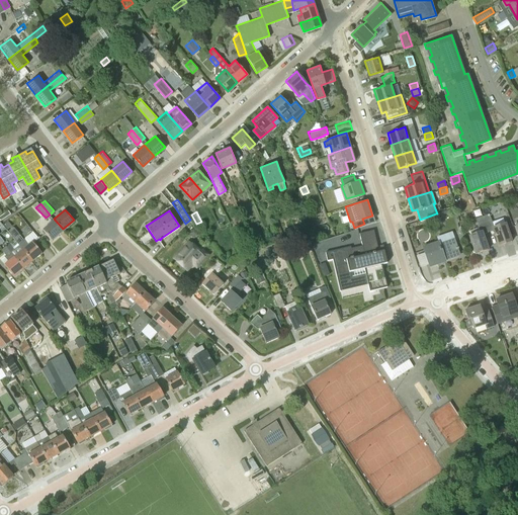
[(483,215),(488,231),(493,229),(499,244),(511,240),(505,222),(494,225),(489,211),(483,215)]
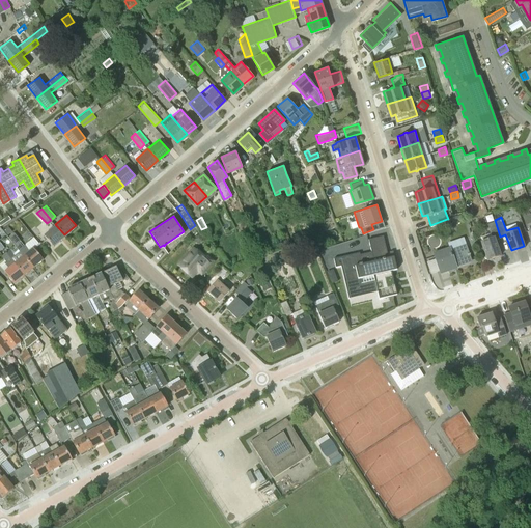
[(449,225),(447,219),(439,222),(441,228),(449,225)]
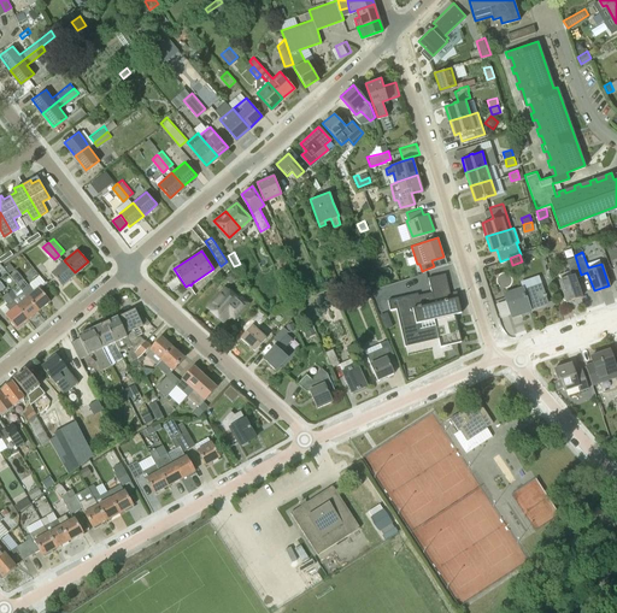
[(571,273),(558,278),(566,300),(581,295),(575,276),(581,275),(575,255),(566,258),(571,273)]
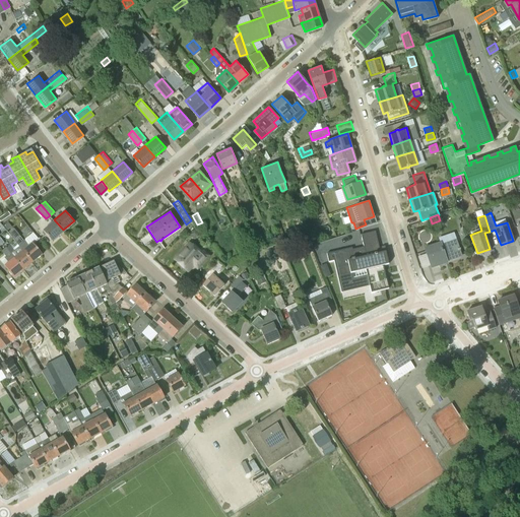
[(63,230),(54,219),(43,230),(52,240),(63,230)]
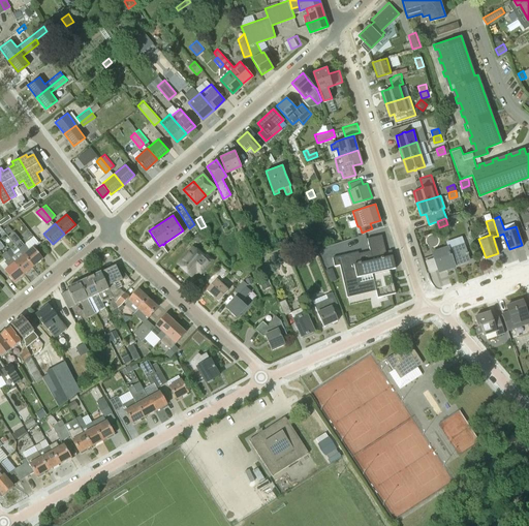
[(23,252),(33,265),(42,257),(32,245),(29,248),(25,243),(24,244),(13,231),(8,235),(20,248),(23,252)]
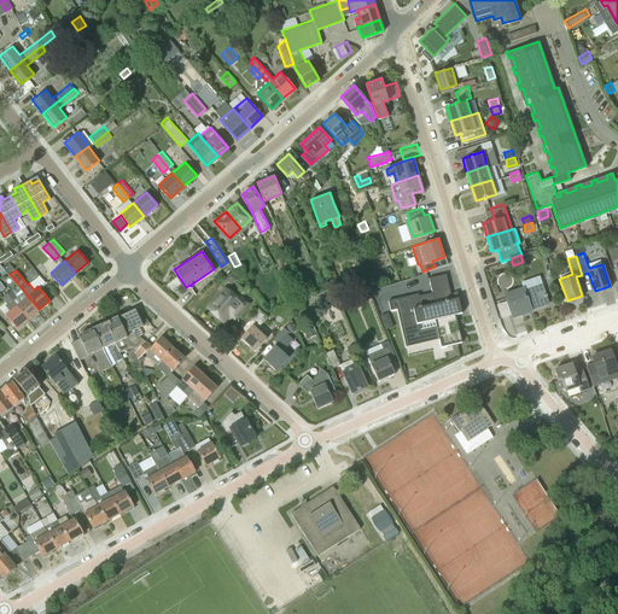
[(425,323),(436,321),(441,345),(461,340),(445,273),(429,276),(435,302),(431,303),(429,292),(421,293),(420,291),(404,296),(407,303),(397,305),(403,335),(420,331),(418,322),(425,321),(425,323)]
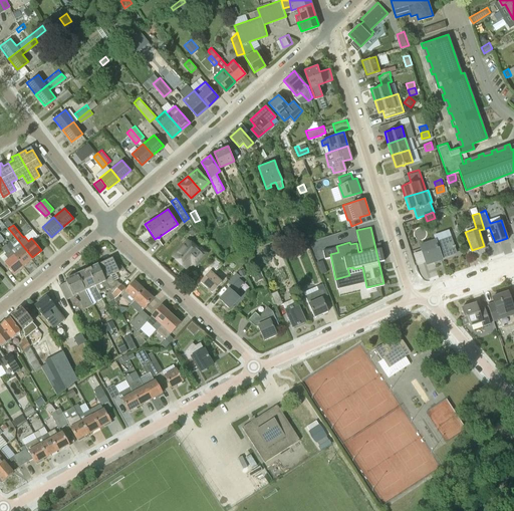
[(447,237),(447,235),(420,244),(426,263),(441,258),(441,256),(455,251),(453,245),(455,245),(452,236),(447,237)]
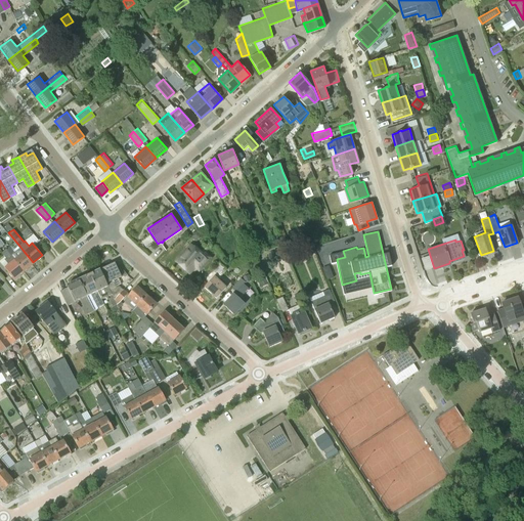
[(200,249),(192,243),(176,260),(188,271),(194,264),(199,268),(206,260),(211,255),(202,247),(200,249)]
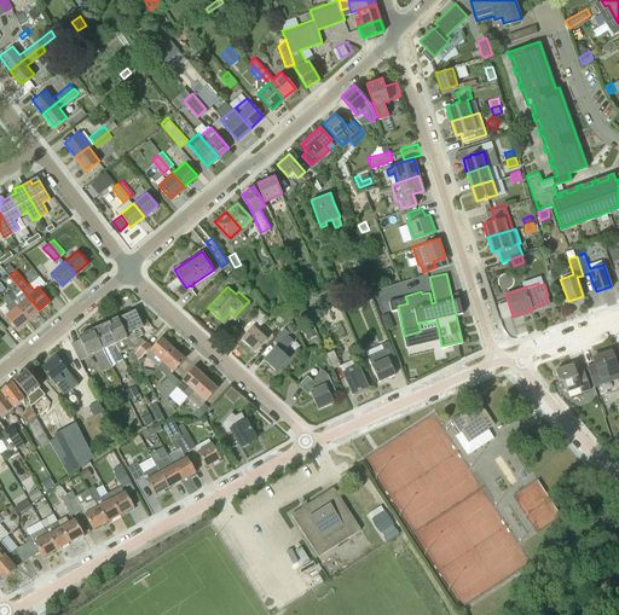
[(6,293),(7,293),(28,319),(39,309),(27,295),(23,290),(17,295),(12,288),(6,293)]
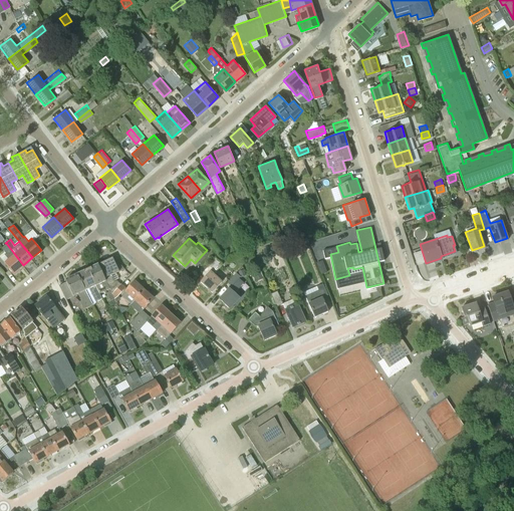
[(4,250),(0,253),(0,255),(14,272),(23,265),(6,243),(2,246),(1,246),(4,250)]
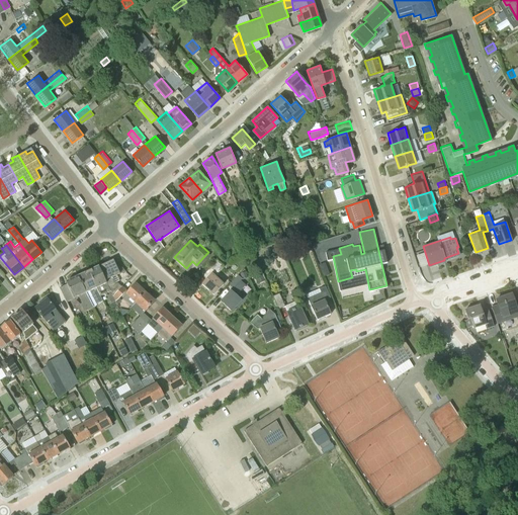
[(209,265),(213,269),(202,282),(213,292),(224,282),(214,274),(224,264),(217,257),(209,265)]
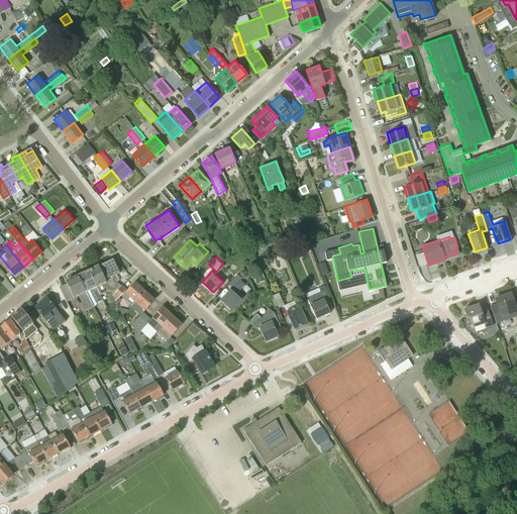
[(112,294),(121,284),(116,280),(114,281),(111,275),(119,272),(113,258),(98,265),(106,281),(109,289),(112,294)]
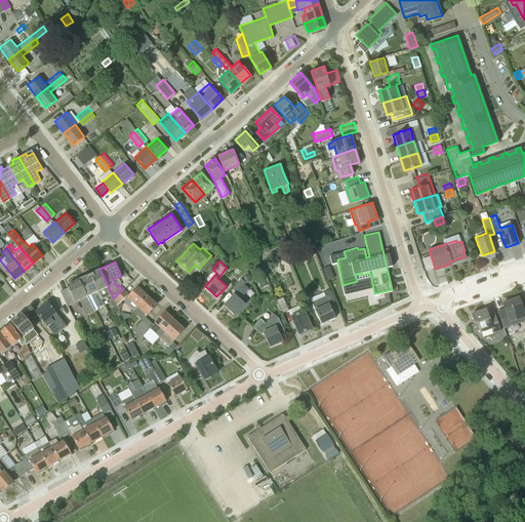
[(116,304),(117,304),(114,298),(111,293),(108,285),(99,269),(89,274),(102,298),(107,295),(112,306),(116,304)]
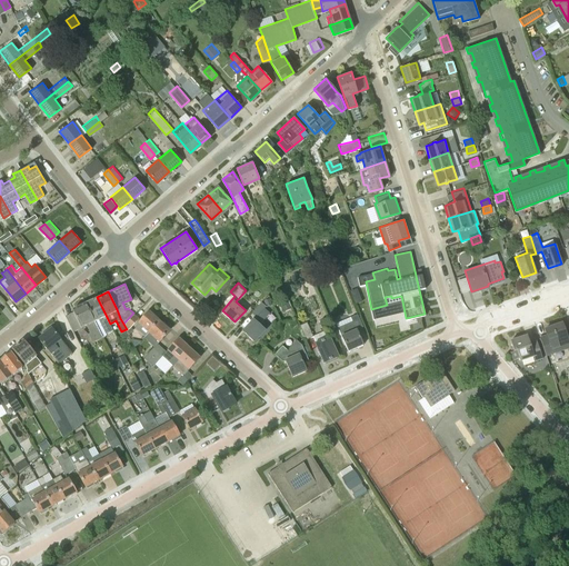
[(112,329),(110,324),(97,297),(86,303),(102,336),(107,334),(106,331),(111,329),(112,329)]
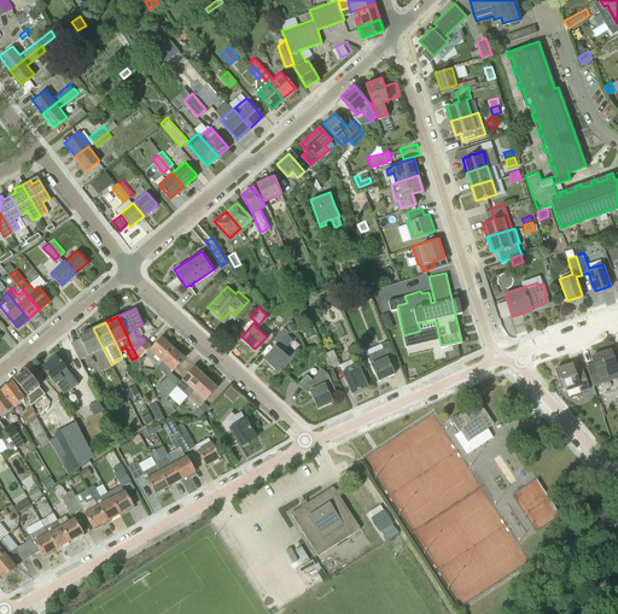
[(312,322),(302,326),(308,339),(318,335),(312,322)]
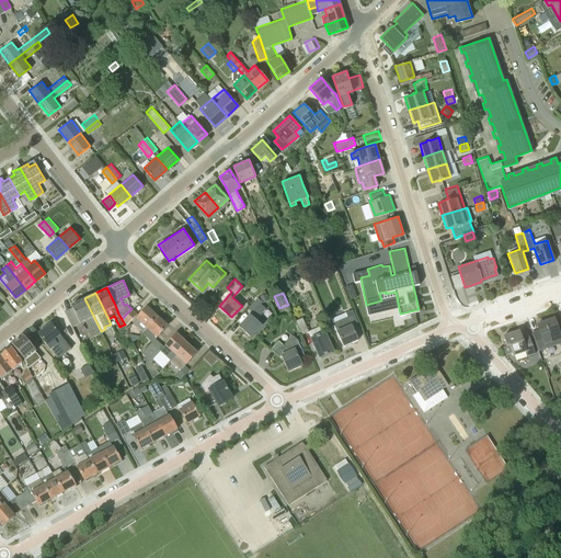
[(248,306),(252,311),(239,325),(250,334),(261,323),(255,318),(265,307),(261,303),(262,300),(258,296),(248,306)]
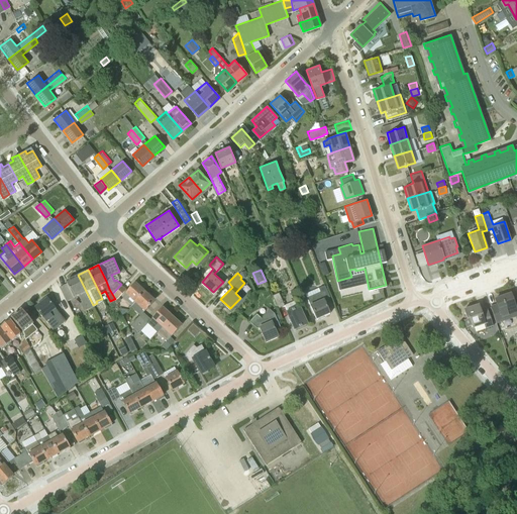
[(83,310),(93,305),(78,275),(66,280),(67,282),(60,285),(66,300),(78,294),(81,301),(79,302),(83,310)]
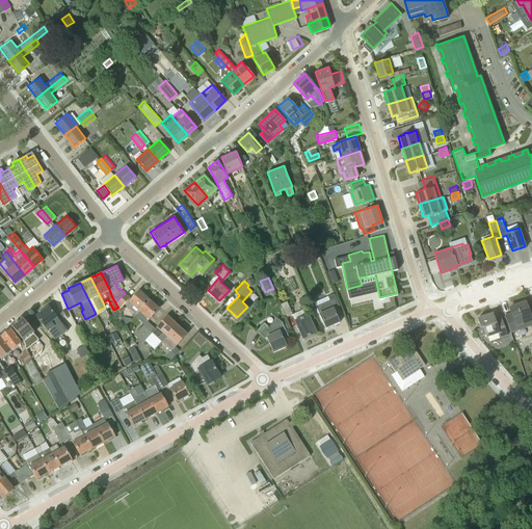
[(138,289),(126,305),(135,313),(149,298),(138,289)]
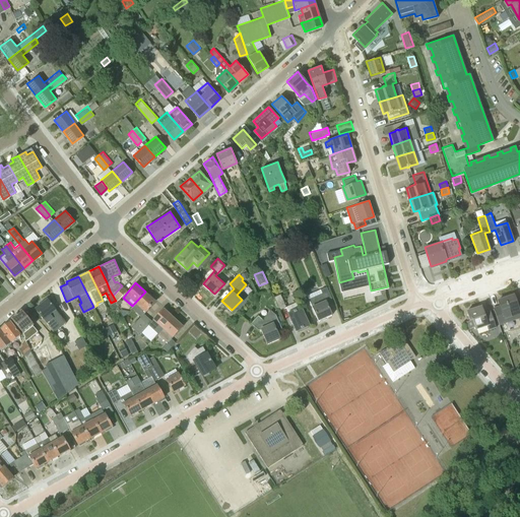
[(116,301),(120,298),(127,289),(122,285),(113,296),(116,301)]
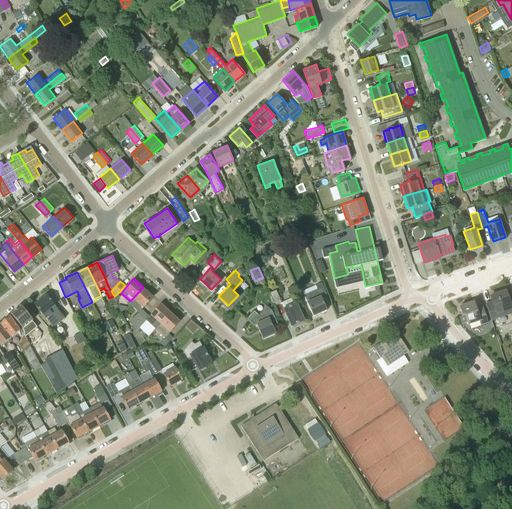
[(317,287),(304,293),(313,315),(326,309),(320,294),(326,292),(321,281),(315,283),(317,287)]
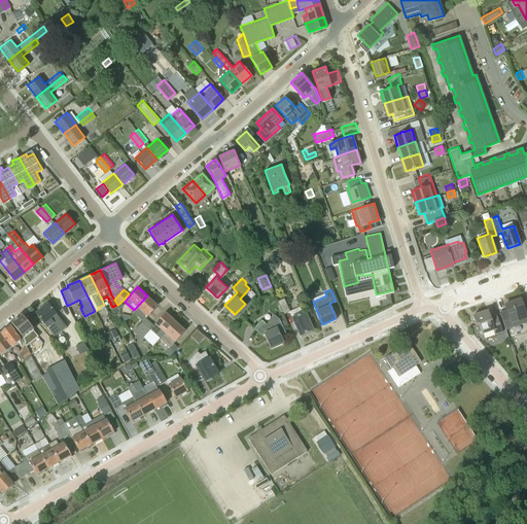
[(137,335),(150,320),(146,316),(156,305),(147,295),(134,310),(133,311),(142,319),(133,330),(137,335)]
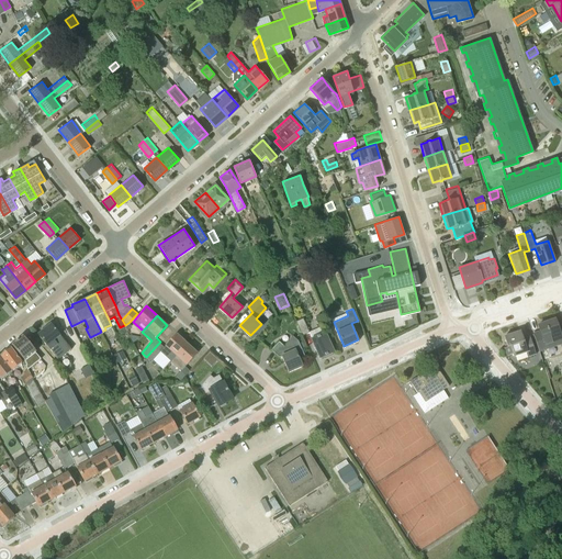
[(295,320),(302,334),(310,331),(303,316),(295,320)]
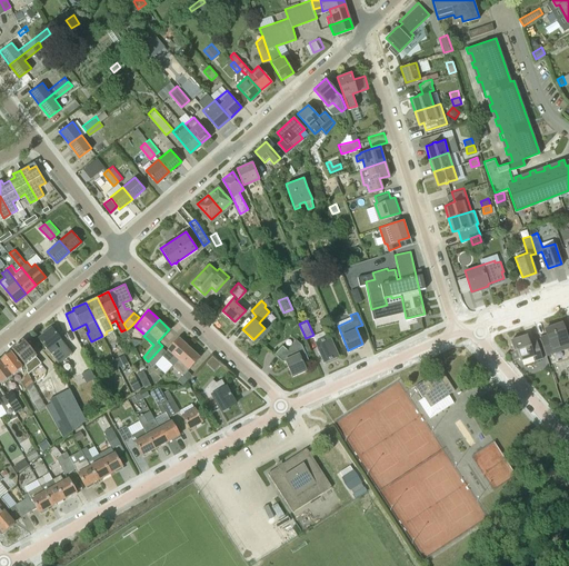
[(546,354),(568,345),(568,344),(561,321),(545,328),(547,334),(539,336),(546,354)]
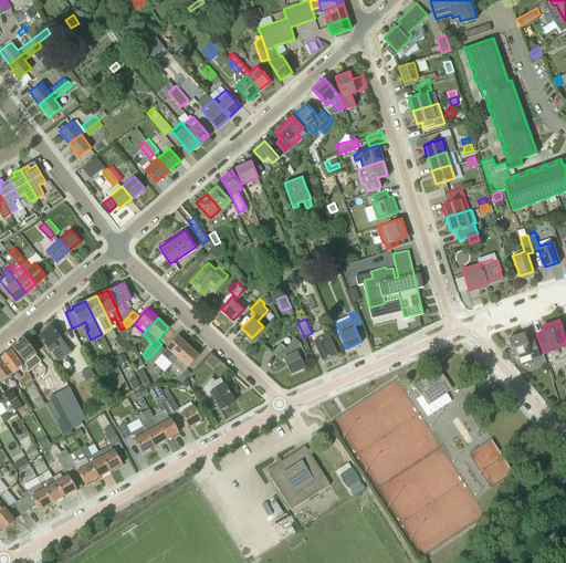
[(59,361),(67,354),(72,350),(51,324),(38,335),(59,361)]
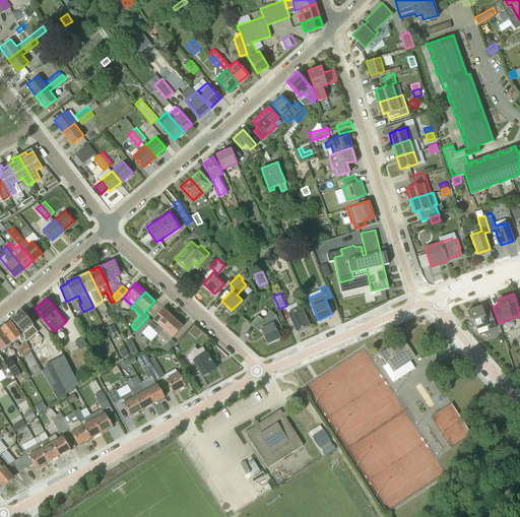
[(466,310),(469,319),(467,319),(470,325),(473,324),(475,328),(486,324),(489,328),(496,326),(490,309),(482,311),(481,305),(466,310)]
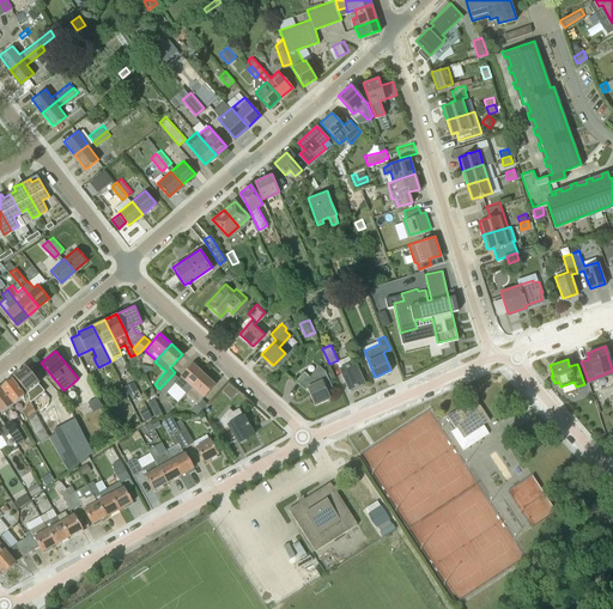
[(354,360),(339,367),(349,388),(364,382),(354,360)]
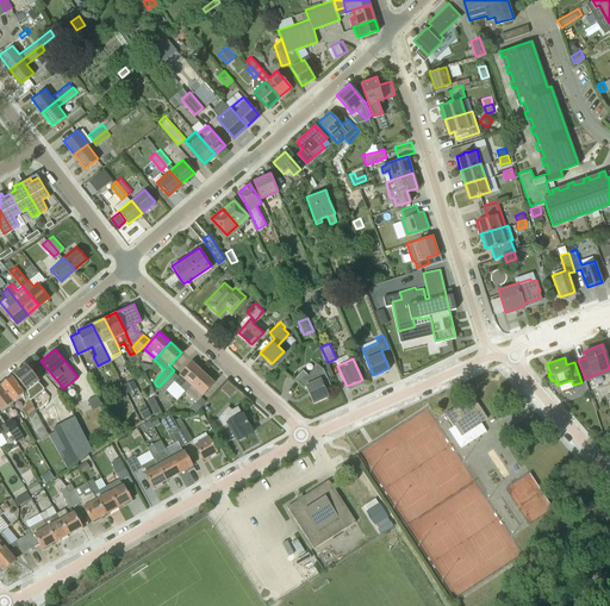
[(174,380),(185,389),(201,370),(191,361),(179,375),(174,370),(159,387),(163,391),(174,380)]
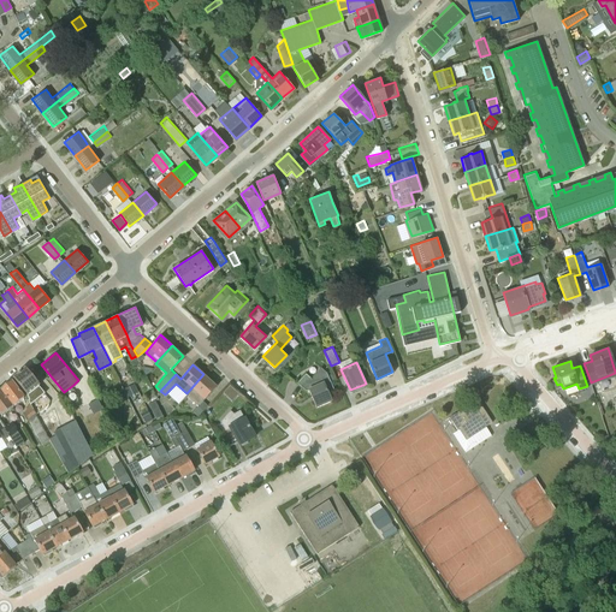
[(331,399),(327,391),(333,387),(326,370),(320,366),(311,376),(306,372),(297,381),(306,390),(308,388),(317,405),(331,399)]
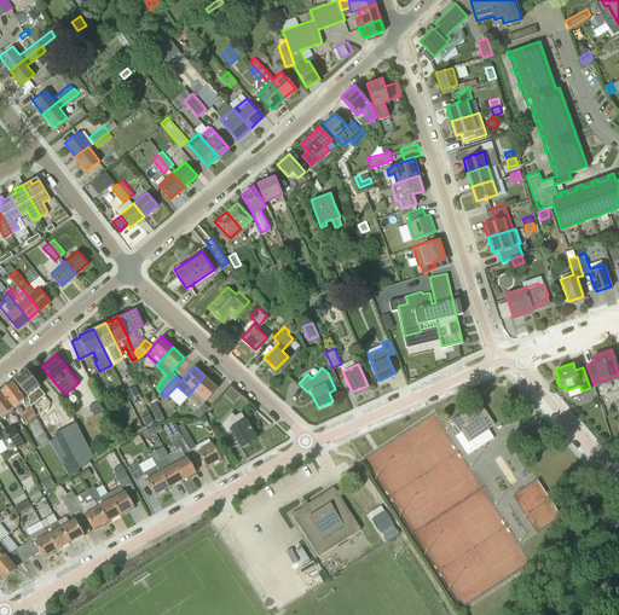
[(29,404),(36,415),(46,406),(39,398),(44,394),(38,386),(39,386),(25,369),(13,378),(27,395),(29,400),(28,400),(29,404)]
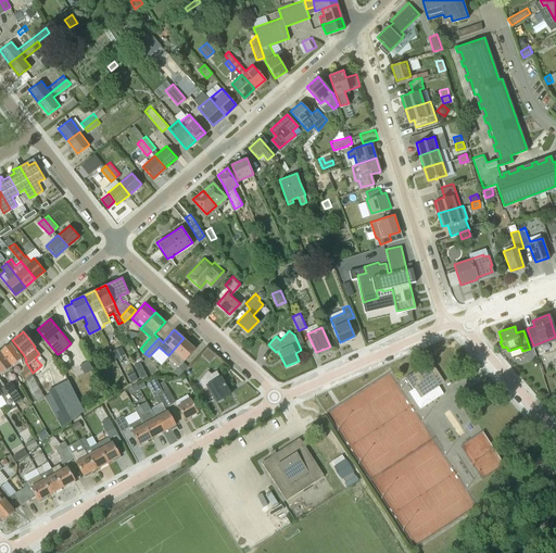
[(178,375),(187,364),(182,361),(194,348),(184,338),(168,355),(178,365),(174,371),(178,375)]
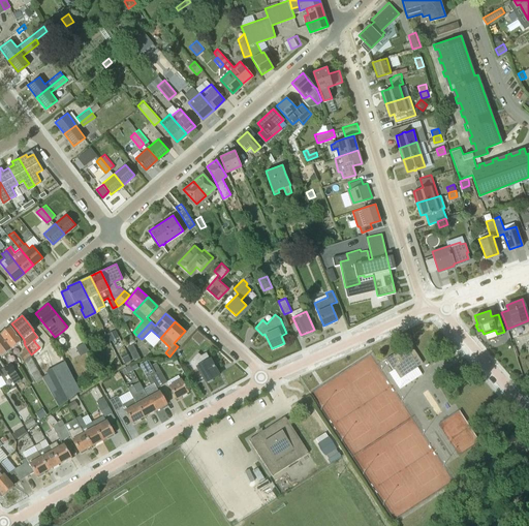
[(0,334),(11,347),(21,339),(9,326),(0,333),(0,334)]
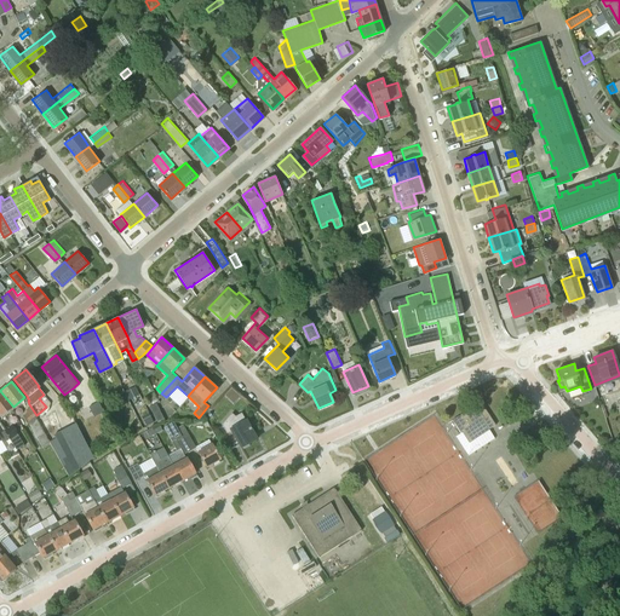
[(0,413),(3,416),(13,407),(0,391),(0,413)]
